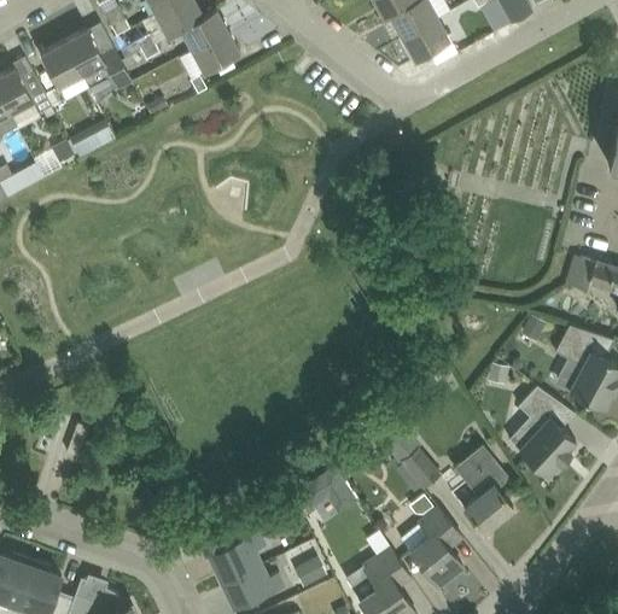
[(147,0),(156,13),(181,0),(147,0)]
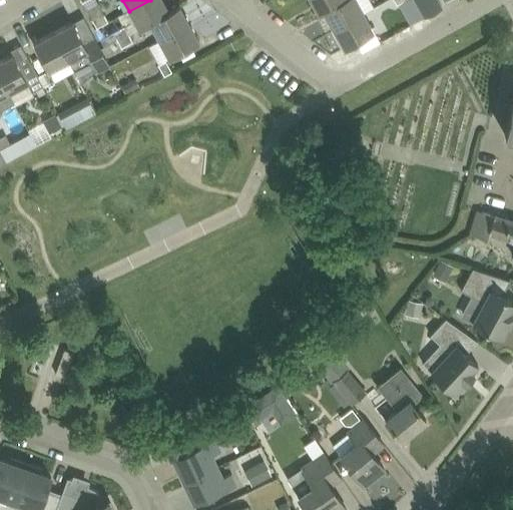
[(161,0),(150,0),(129,11),(139,29),(149,23),(168,13),(161,0)]
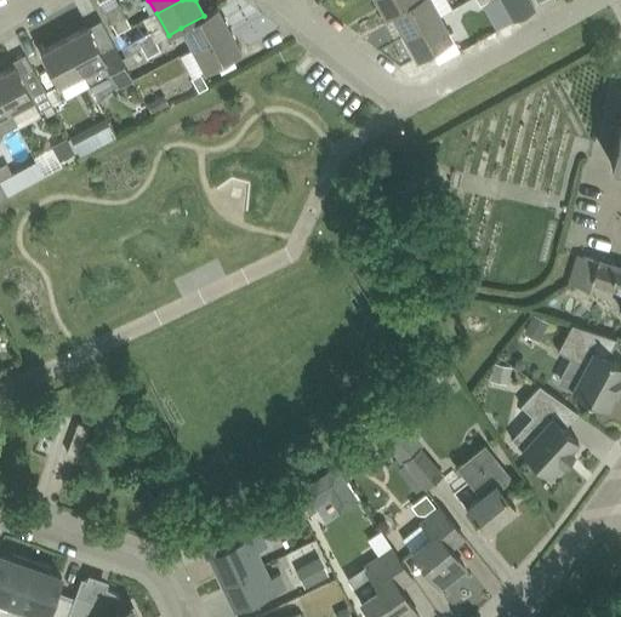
[(375,0),(386,18),(392,15),(419,0),(375,0)]
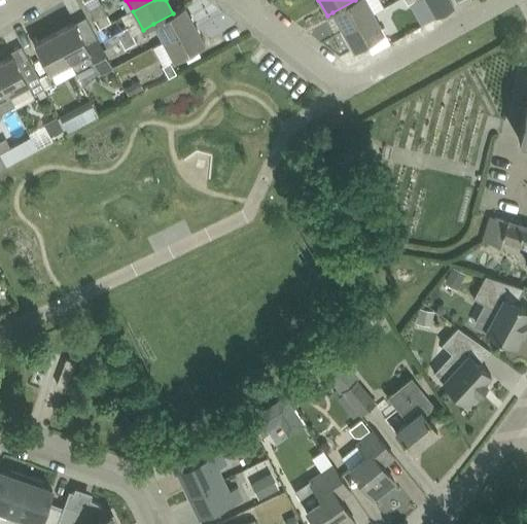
[(364,0),(355,0),(332,12),(343,32),(374,15),(364,0)]
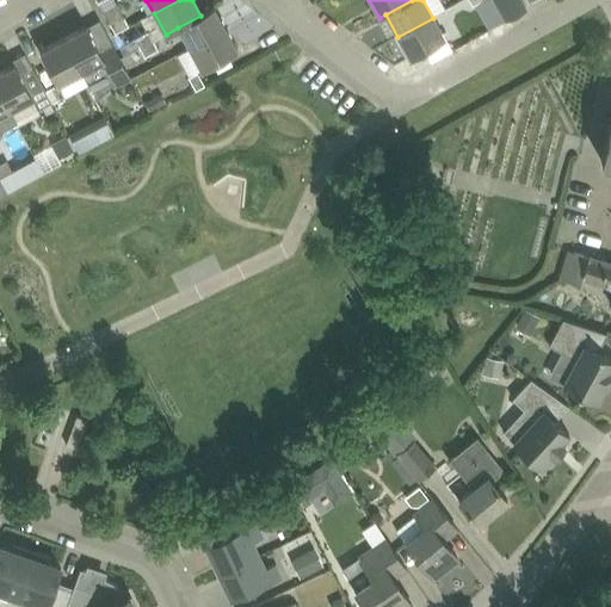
[(129,28),(124,18),(117,6),(104,13),(116,35),(129,28)]
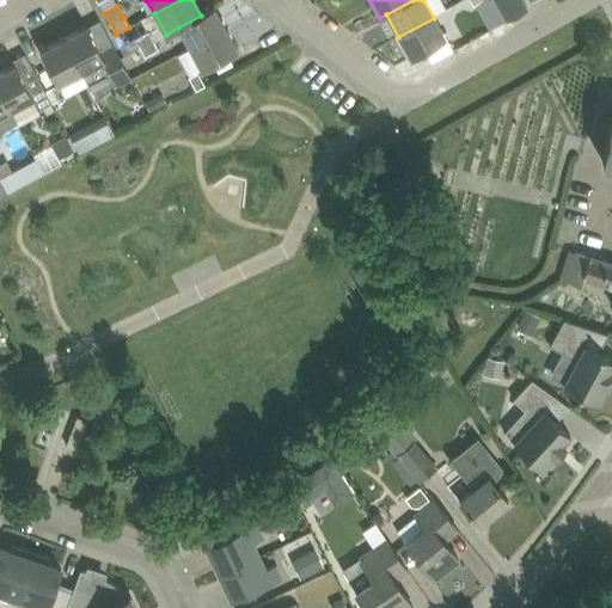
[(183,54),(190,49),(226,30),(214,8),(201,16),(178,28),(184,38),(177,42),(183,54)]
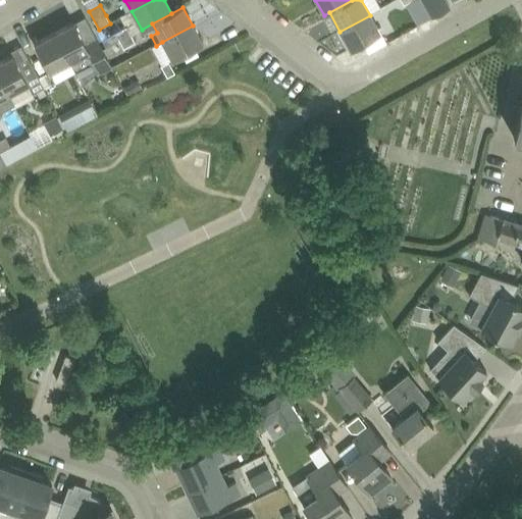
[(380,35),(370,15),(340,32),(351,51),(380,35)]
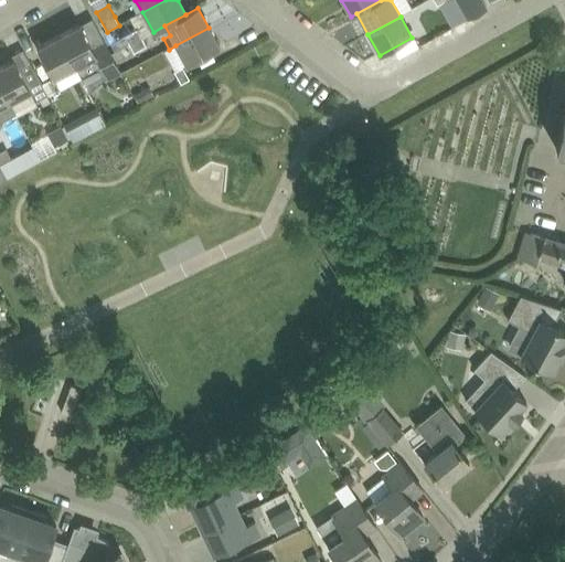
[(76,69),(74,70),(75,72),(81,81),(100,70),(107,81),(107,82),(120,75),(104,43),(93,49),(81,28),(81,25),(59,38),(76,69)]
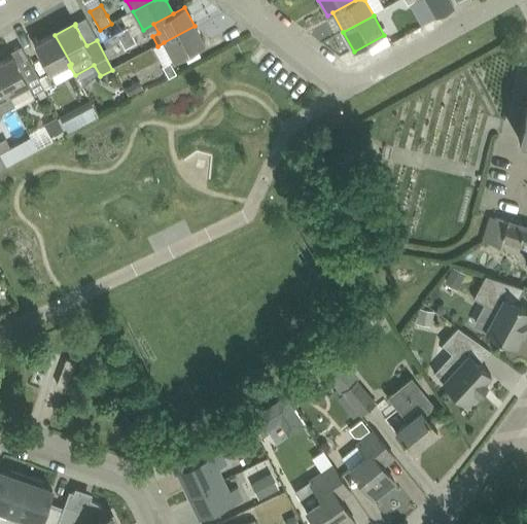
[(170,64),(174,62),(175,63),(186,55),(205,45),(195,26),(164,42),(157,46),(153,48),(163,67),(170,64)]
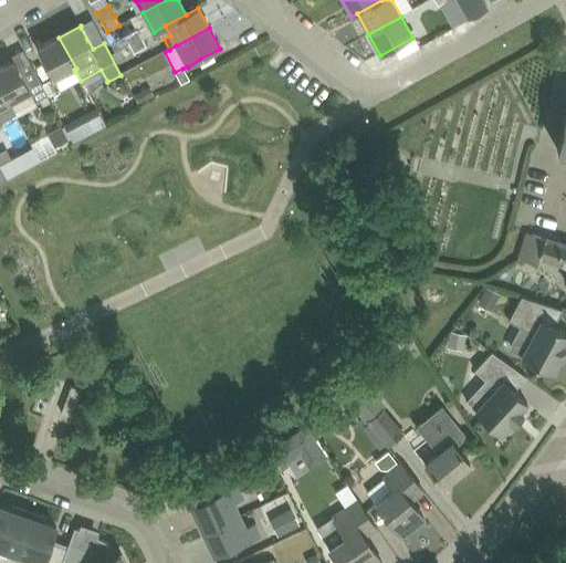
[(124,38),(128,45),(134,55),(146,48),(137,31),(124,38)]
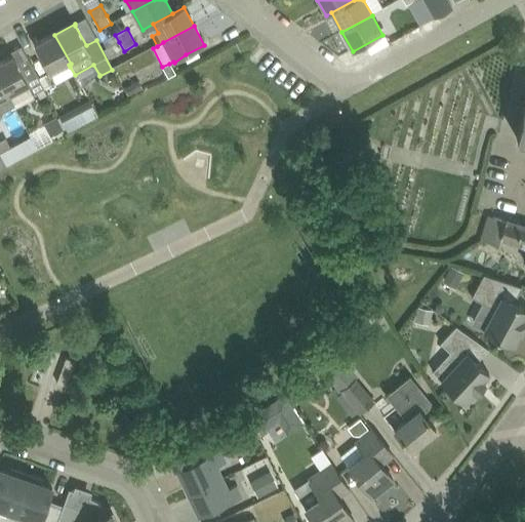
[(69,65),(71,64),(54,35),(34,45),(50,75),(69,65)]
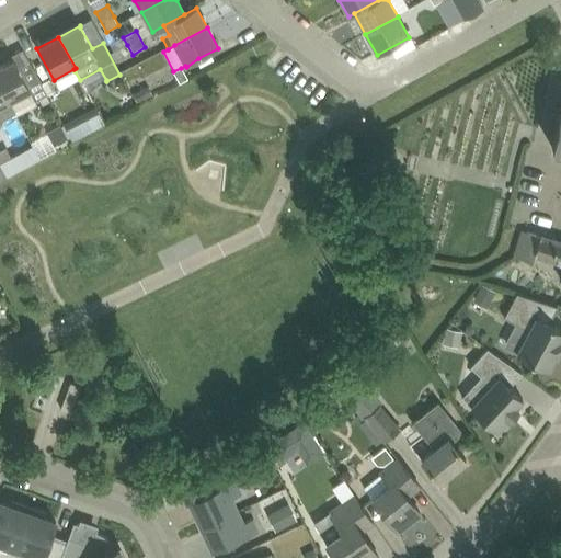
[(0,68),(0,86),(10,104),(15,113),(39,101),(46,97),(23,53),(11,58),(12,61),(0,68)]
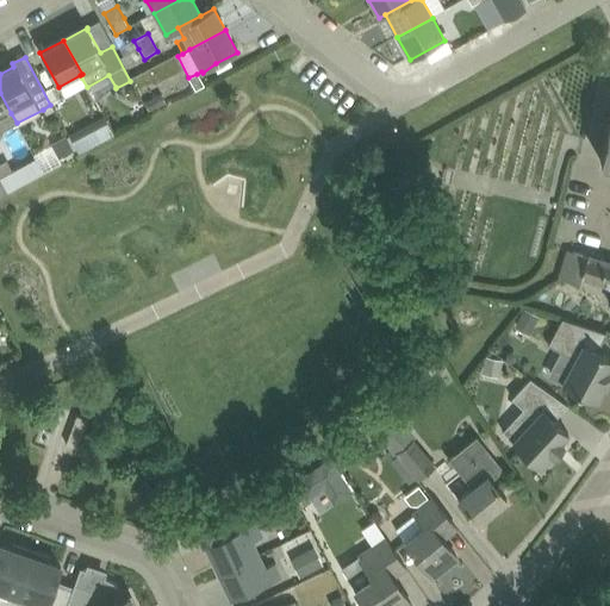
[(187,79),(194,93),(204,88),(197,74),(188,77),(187,79)]
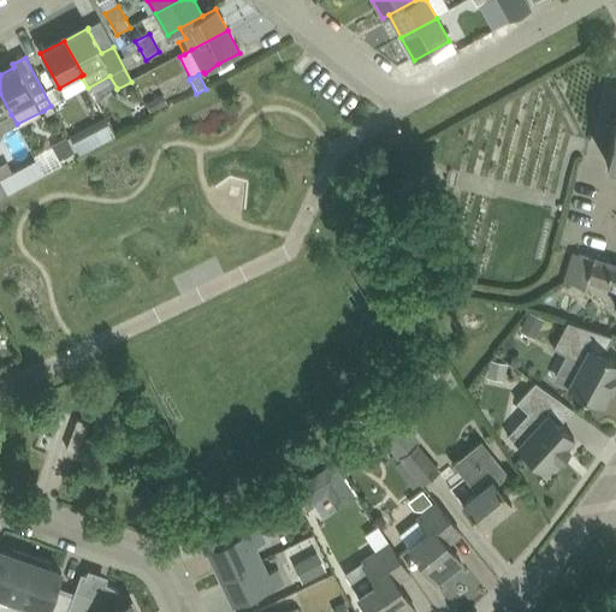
[(0,135),(17,126),(17,124),(11,114),(0,94),(0,135)]
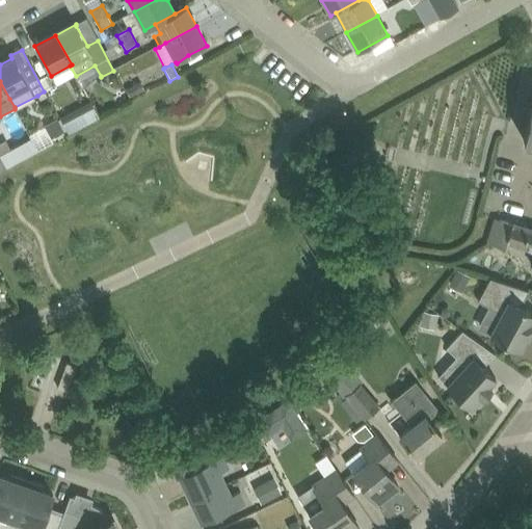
[(126,90),(130,99),(138,95),(134,86),(126,90)]
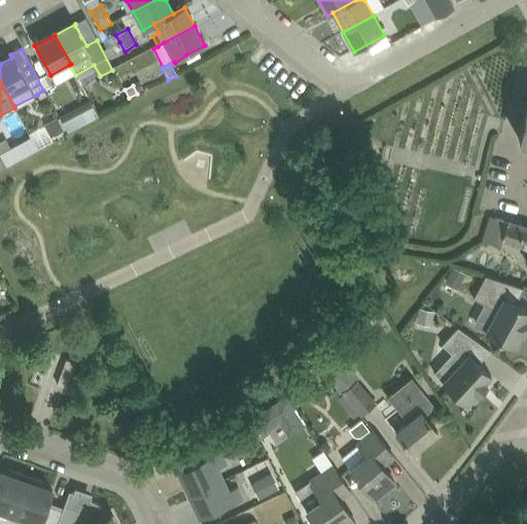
[(43,91),(37,95),(40,101),(47,97),(43,91)]
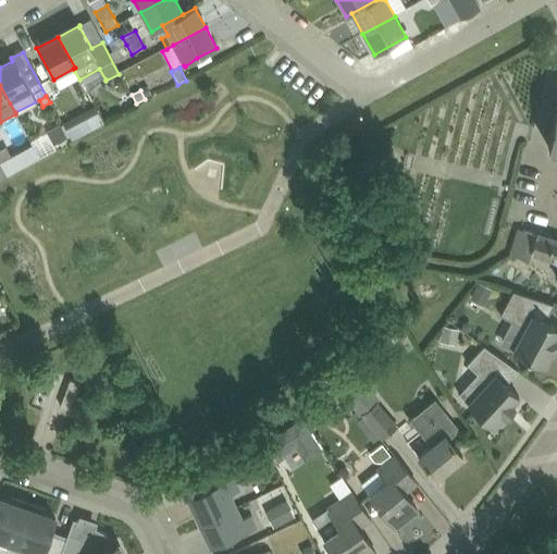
[(83,137),(74,121),(63,126),(72,143),(83,137)]
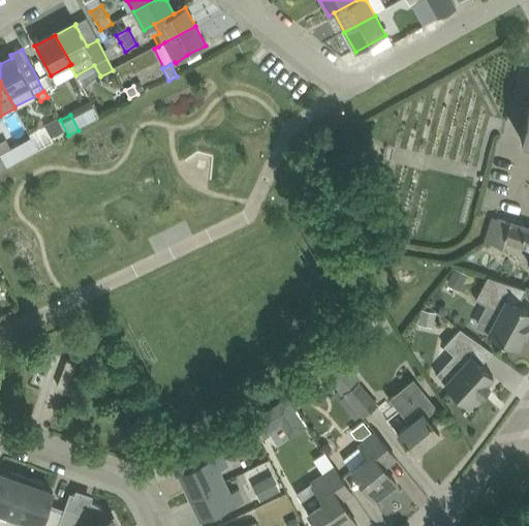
[(44,126),(52,140),(64,132),(57,120),(44,126)]
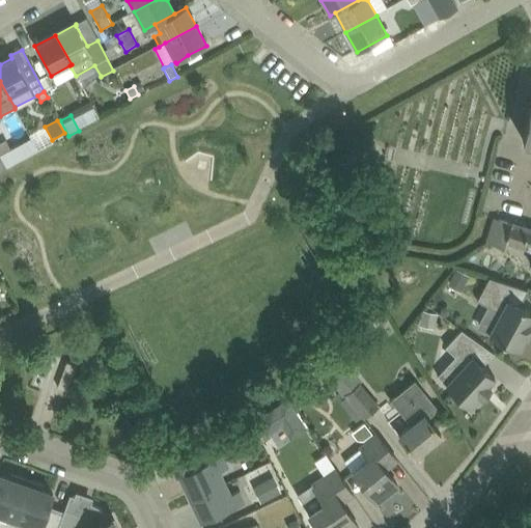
[(30,139),(0,155),(0,157),(6,169),(37,153),(30,139)]
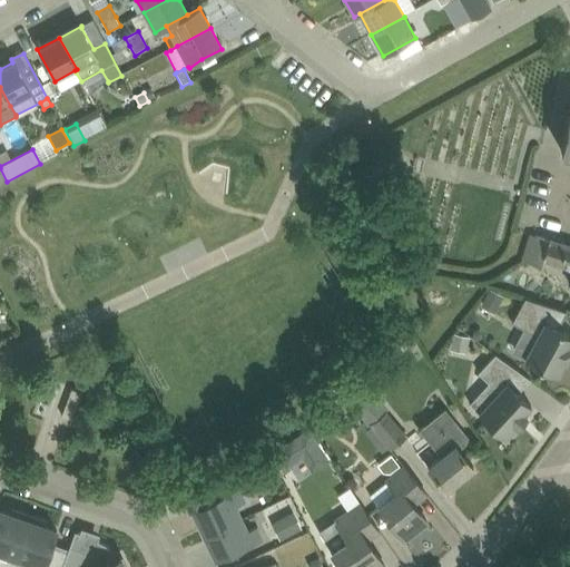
[(541,269),(543,258),(569,266),(569,247),(529,235),(521,262),(541,269)]
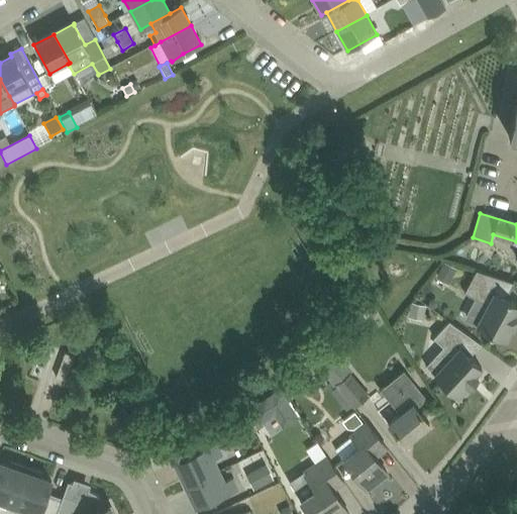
[(456,271),(444,264),(435,280),(448,286),(456,271)]
